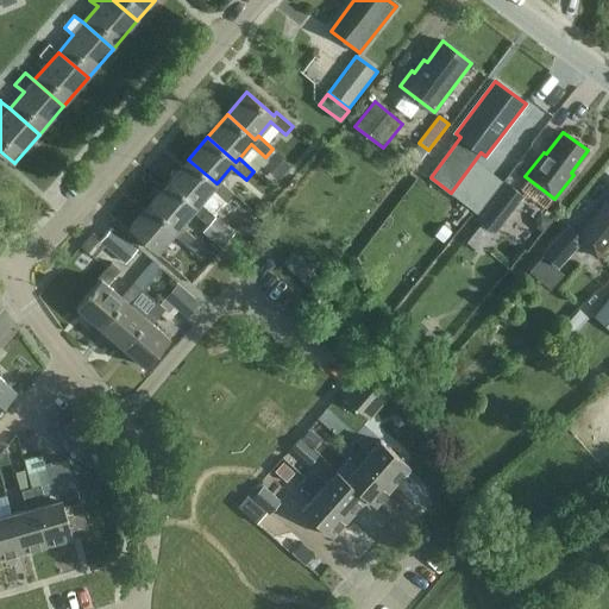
[(290,165),(274,151),(262,165),(278,180),(290,165)]
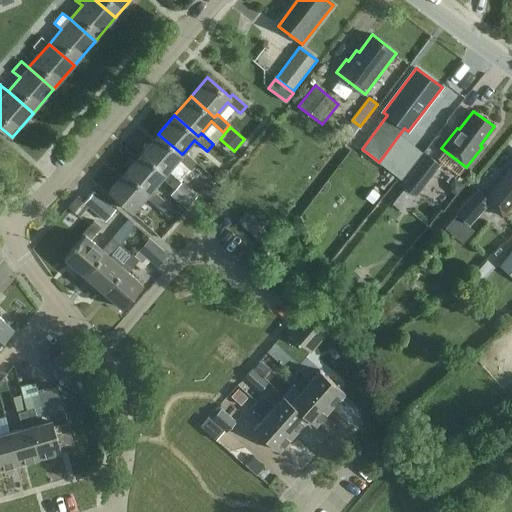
[(197,162),(184,152),(182,154),(158,134),(142,153),(166,173),(168,170),(178,159),(191,169),(197,162)]
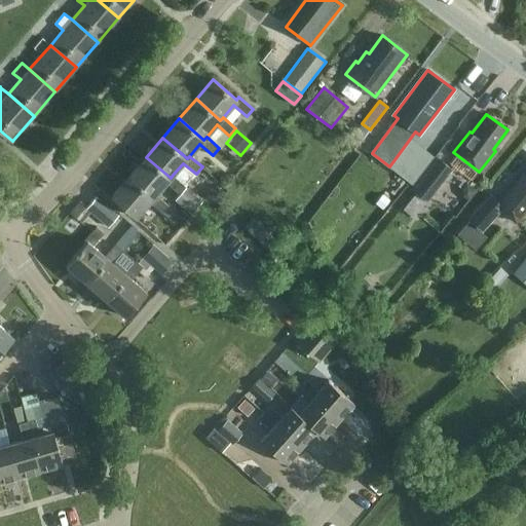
[(443,160),(438,156),(412,189),(426,200),(440,183),(452,167),(443,160)]
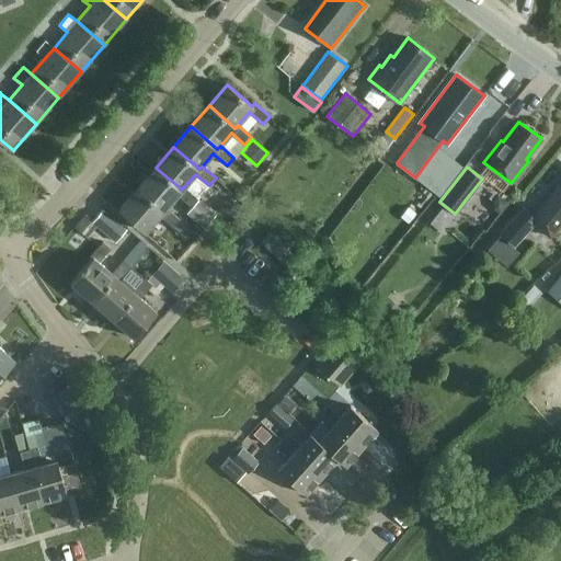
[(198,198),(184,186),(182,190),(156,168),(138,187),(163,210),(167,207),(178,194),(191,206),(198,198)]
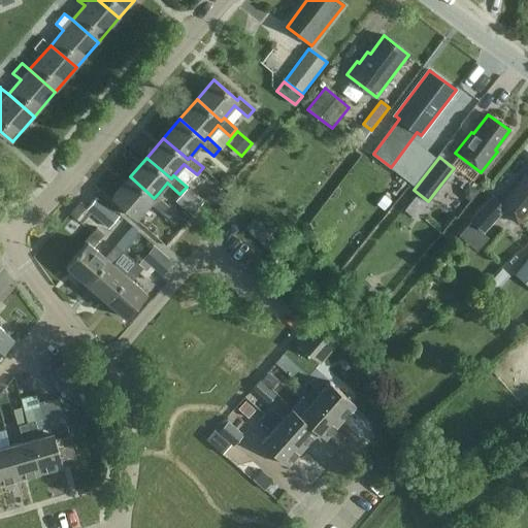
[(527,170),(501,202),(492,195),(470,221),(471,222),(484,233),(503,210),(518,223),(527,211),(527,170)]
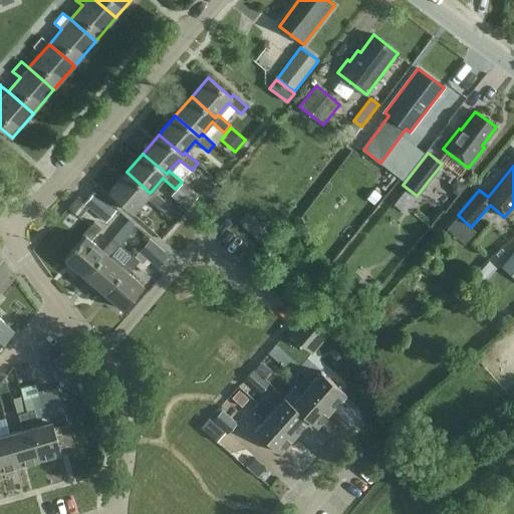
[(165,201),(153,190),(150,193),(126,172),(109,192),(134,212),(147,197),(159,208),(165,201)]
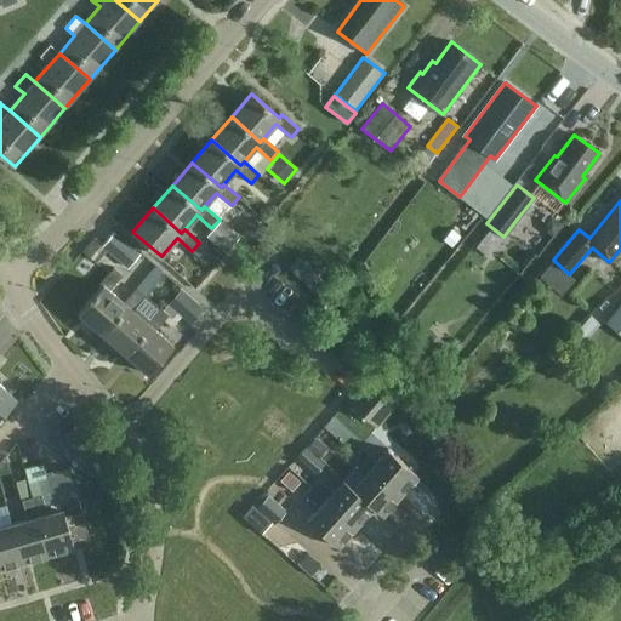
[(208,237),(226,252),(239,237),(221,221),(208,237)]
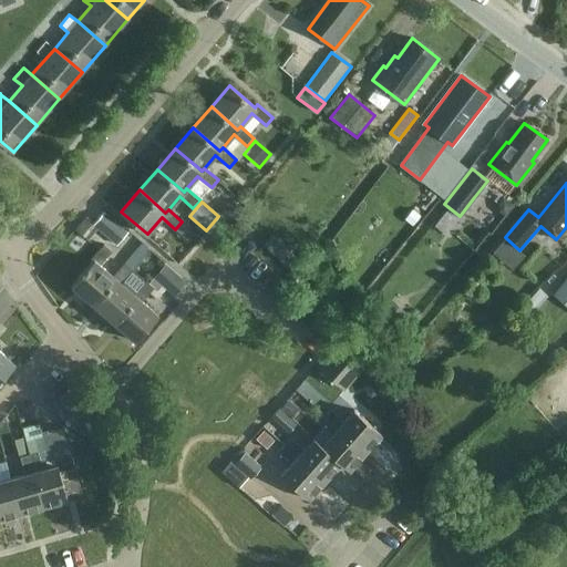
[(229,202),(225,213),(237,219),(243,208),(229,202)]
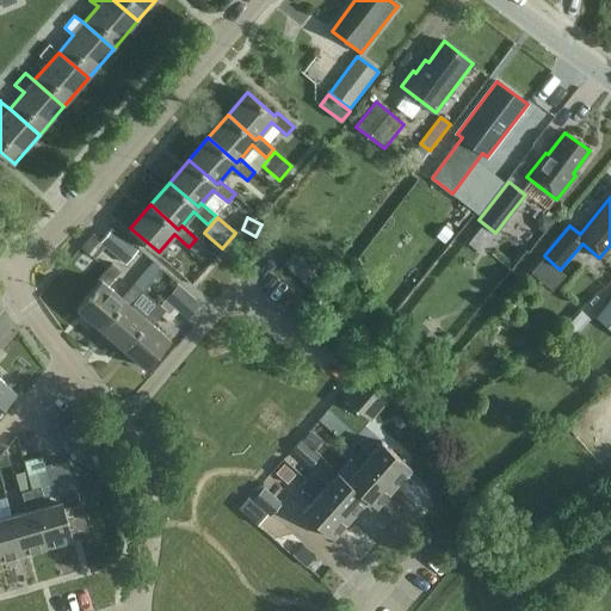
[(137,251),(112,229),(100,241),(127,264),(137,251)]
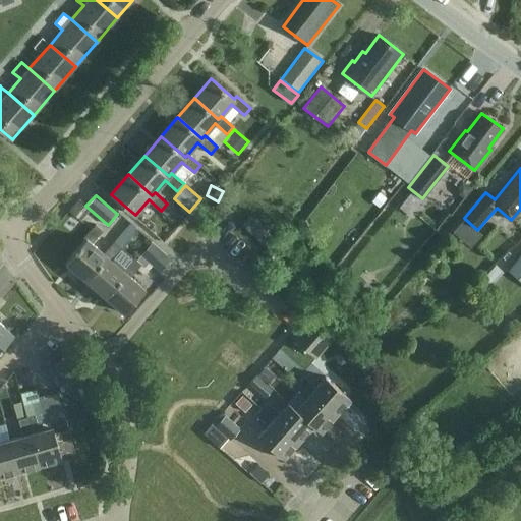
[(106,255),(104,253),(92,243),(103,230),(96,224),(84,238),(85,239),(66,263),(85,279),(106,255)]
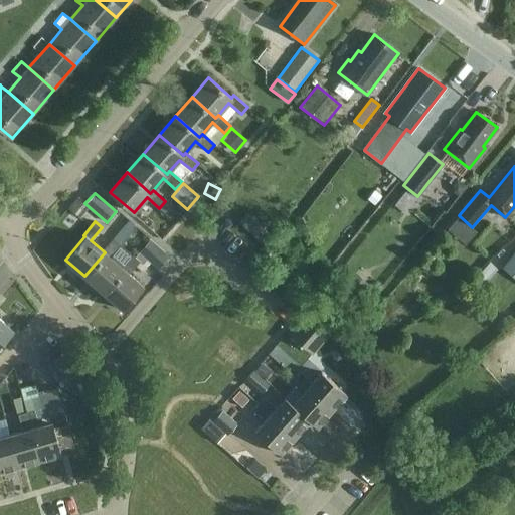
[(124,269),(123,268),(110,256),(121,244),(114,238),(103,250),(105,252),(84,276),(104,293),(124,269)]
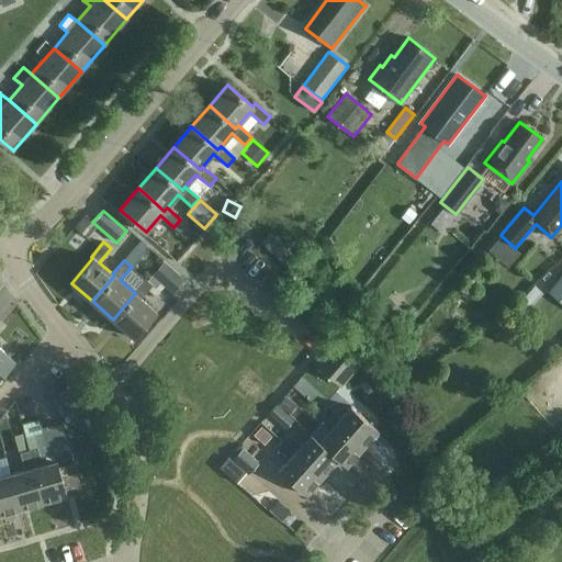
[(160,282),(172,293),(184,279),(164,261),(148,279),(157,287),(160,282)]
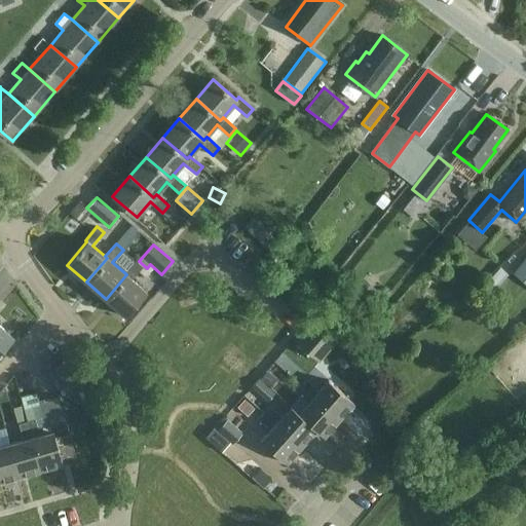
[(525,257),(514,272),(525,283),(525,257)]
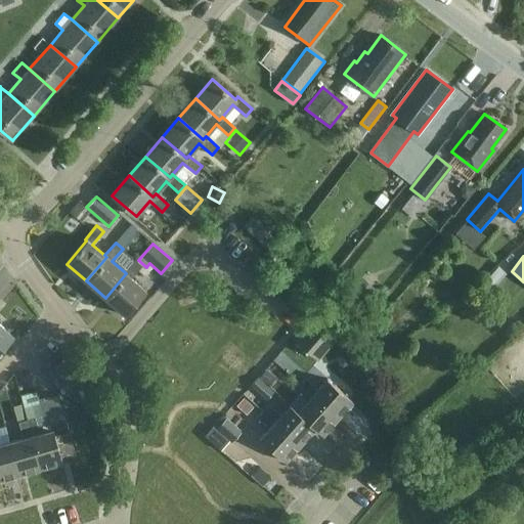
[(126,315),(146,291),(132,278),(142,265),(135,259),(125,272),(126,273),(105,298),(126,315)]
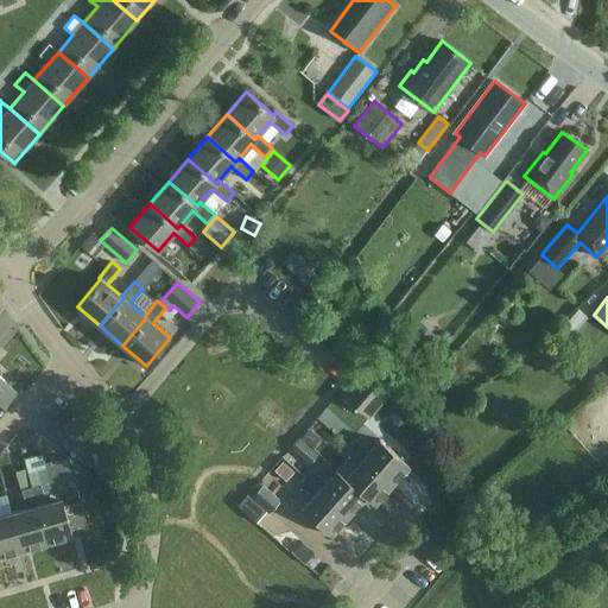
[(563,327),(572,335),(588,316),(578,309),(563,327)]
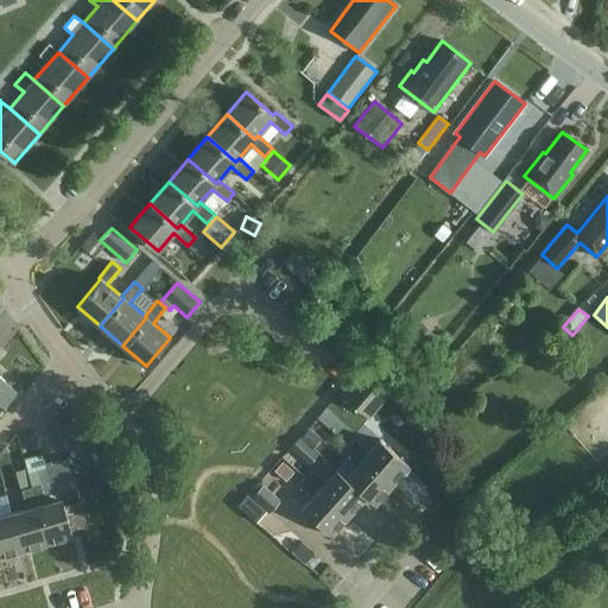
[(420,322),(406,336),(422,349),(435,335),(420,322)]
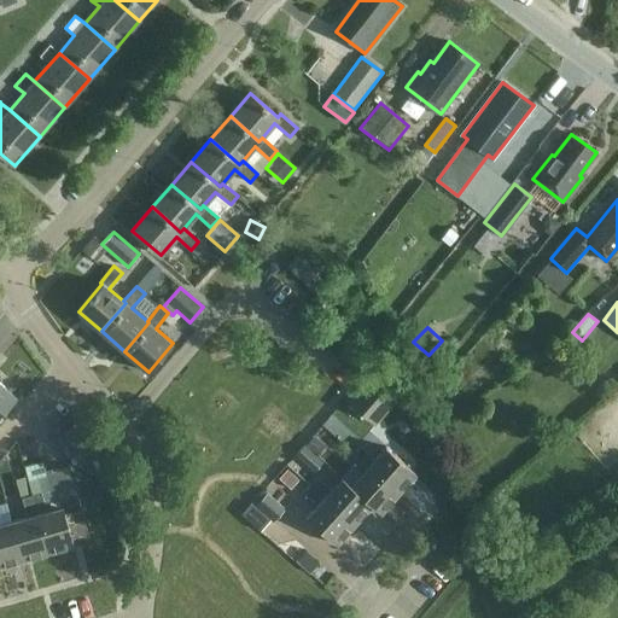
[(347,398),(375,425),(402,395),(372,368),(347,398)]
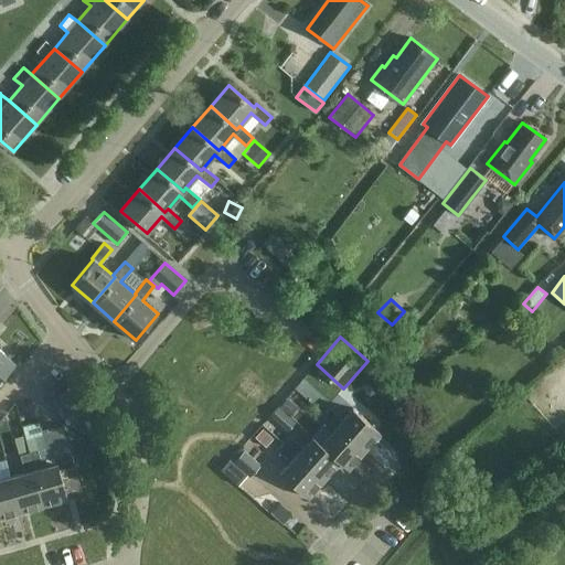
[(0,379),(14,362),(0,349),(0,379)]
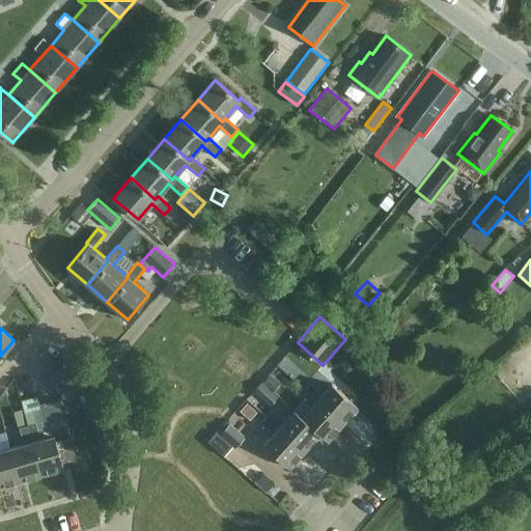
[(72,373),(54,385),(63,400),(81,388),(72,373)]
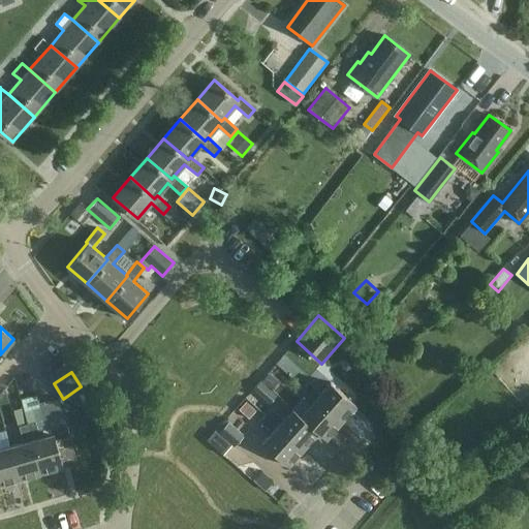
[(278,394),(272,389),(262,380),(254,390),(270,404),(278,394)]
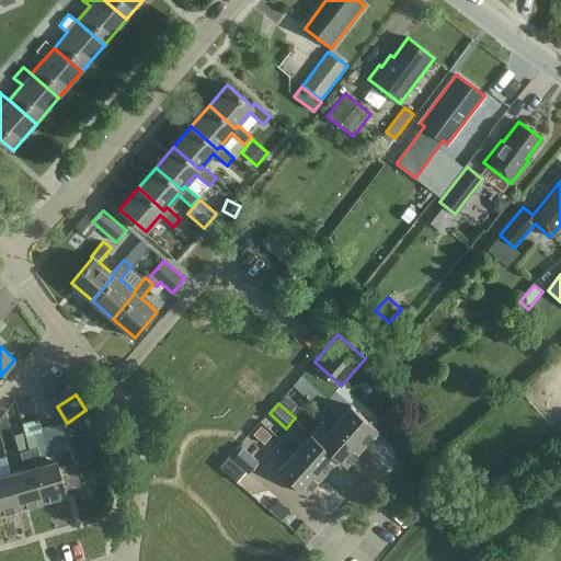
[(321,411),(362,448),(378,430),(351,405),(341,416),(327,404),(321,411)]
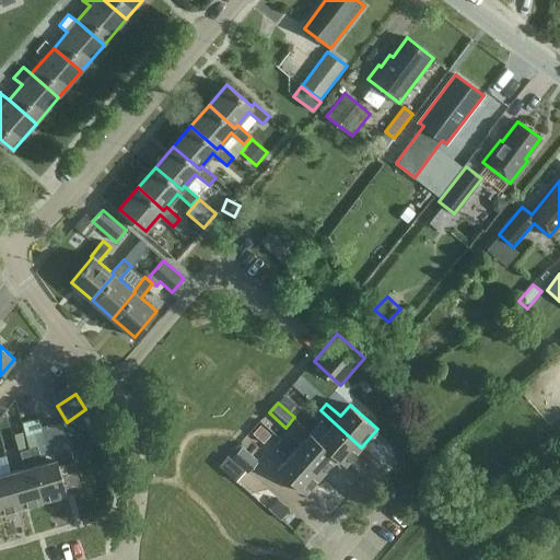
[(345,465),(361,447),(321,410),(314,418),(328,430),(318,440),(318,441),(337,457),(345,465)]
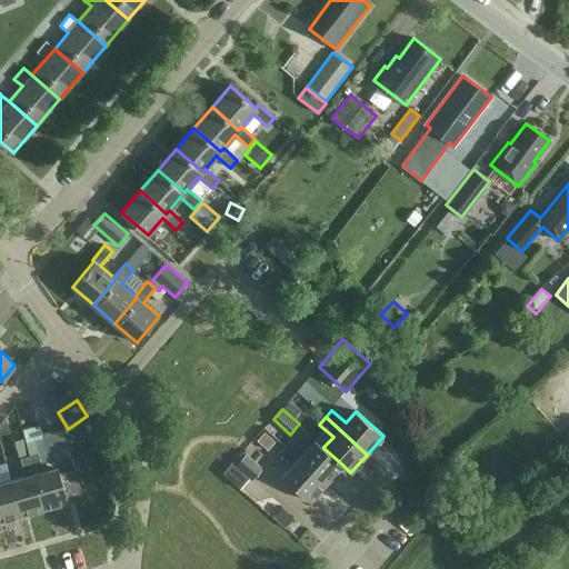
[(40,423),(23,428),(26,438),(27,442),(43,438),(42,432),(40,423)]
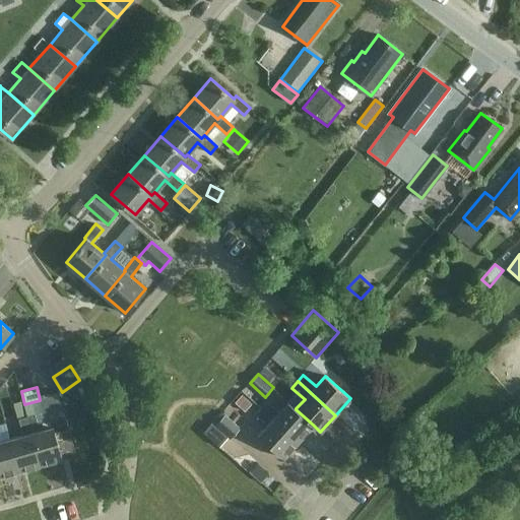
[(235,401),(245,410),(251,402),(242,394),(235,401)]
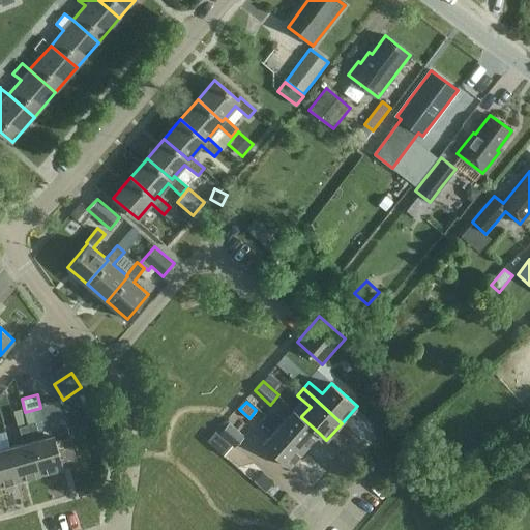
[(301,417),(301,416),(294,409),(284,420),(271,409),(266,415),(304,449),(319,433),(301,417)]
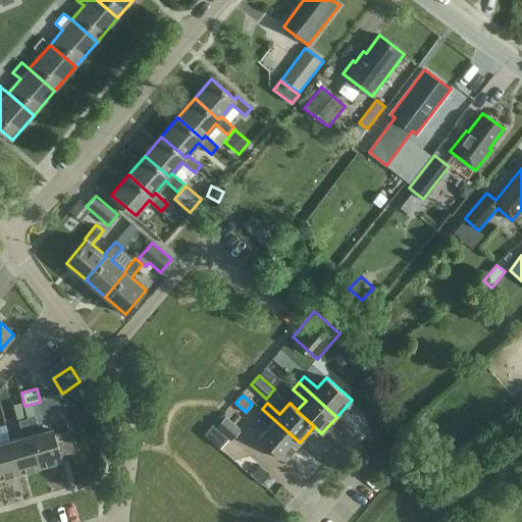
[(284,460),(300,442),(262,409),(256,415),(268,426),(259,436),(284,460)]
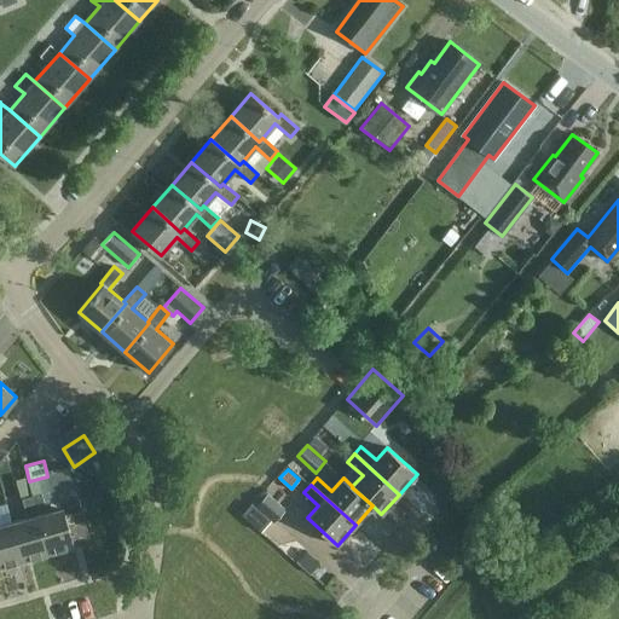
[(32,496),(48,553),(81,544),(82,547),(92,544),(77,496),(61,502),(62,508),(47,512),(41,492),(32,496)]
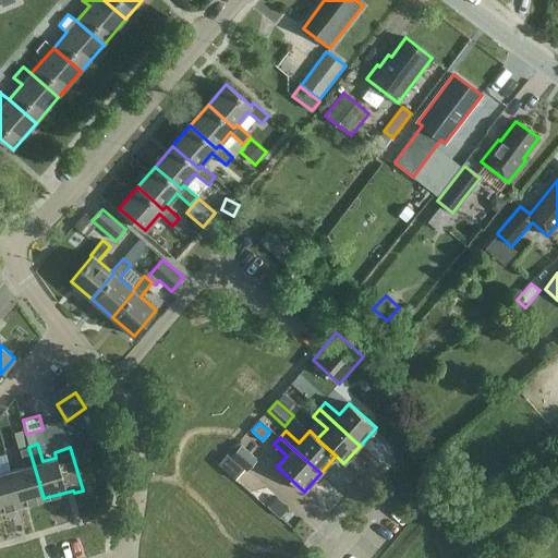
[(244,469),(247,471),(258,458),(242,444),(231,457),(244,469)]
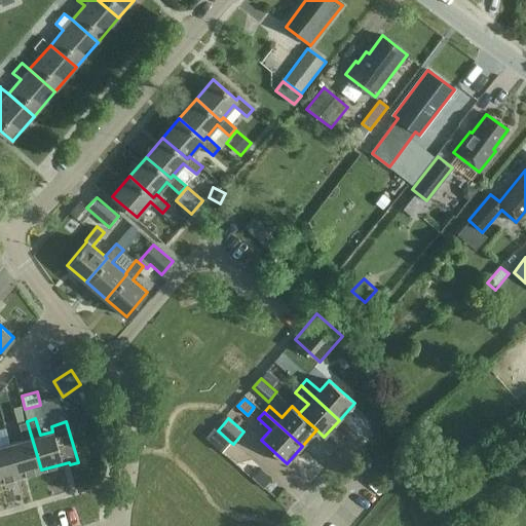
[(20,477),(41,470),(27,421),(19,423),(24,440),(10,443),(20,477)]
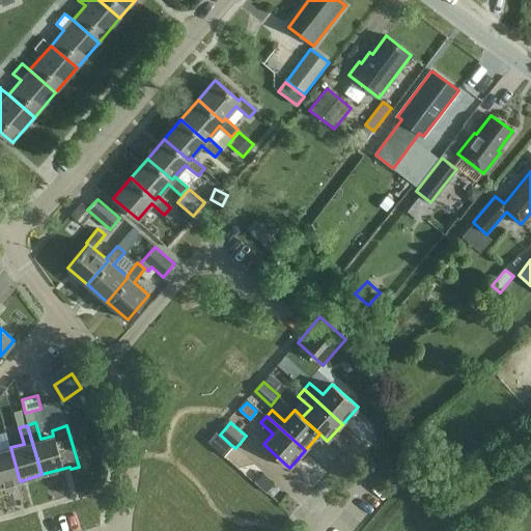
[(512,435),(521,446),(530,439),(530,435),(524,427),(512,435)]
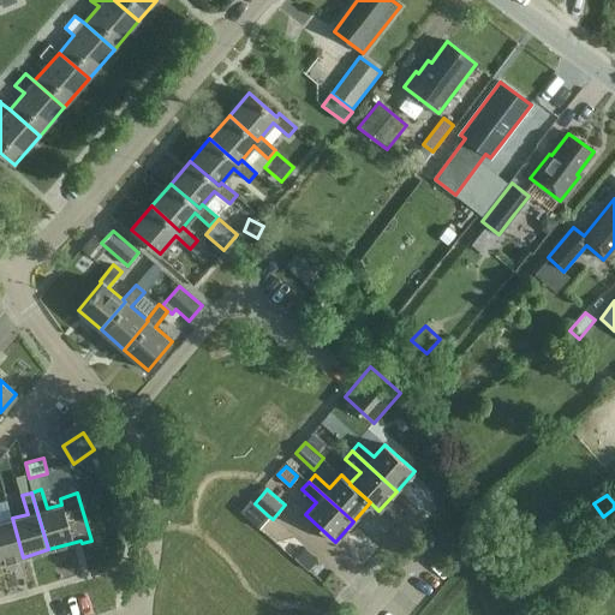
[(0,563),(23,557),(12,518),(7,500),(0,501),(0,563)]
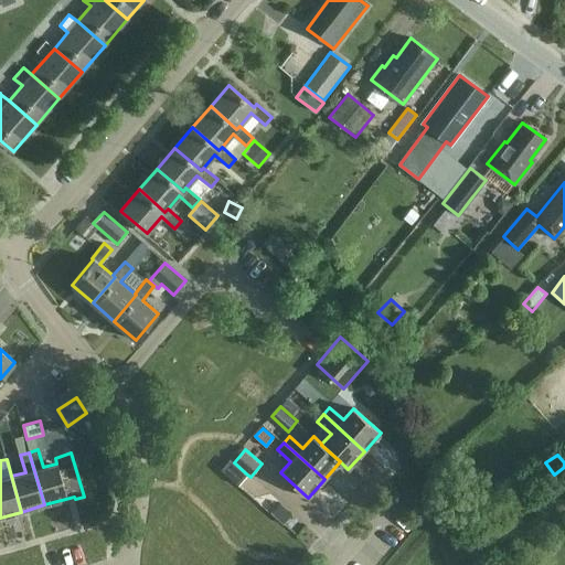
[(238,486),(247,475),(234,462),(230,459),(221,469),(238,486)]
